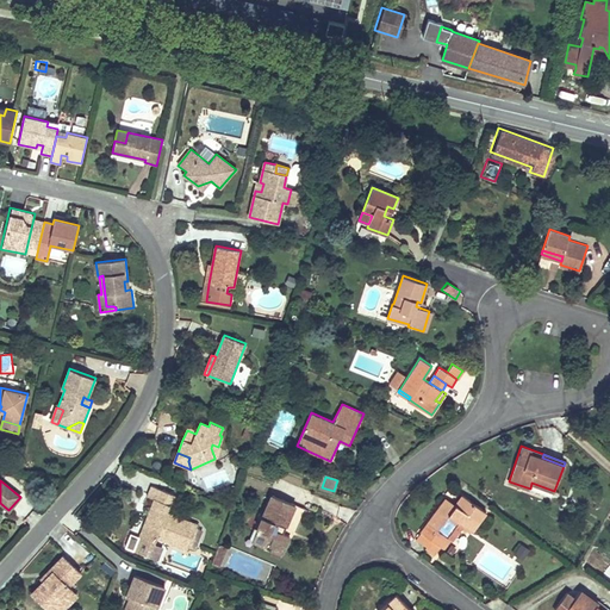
[(155,499),(139,537),(155,545),(157,537),(188,551),(188,548),(194,549),(198,541),(192,539),(198,526),(167,512),(175,495),(153,486),(149,497),(155,499)]
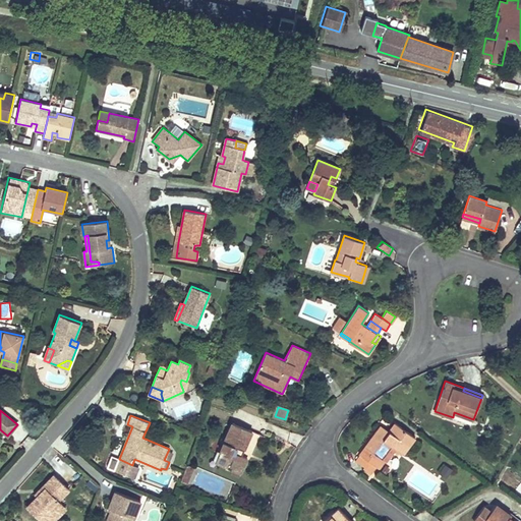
[(261,435),(232,422),(220,452),(226,454),(222,464),(229,468),(229,469),(241,474),(247,458),(250,459),(261,435)]
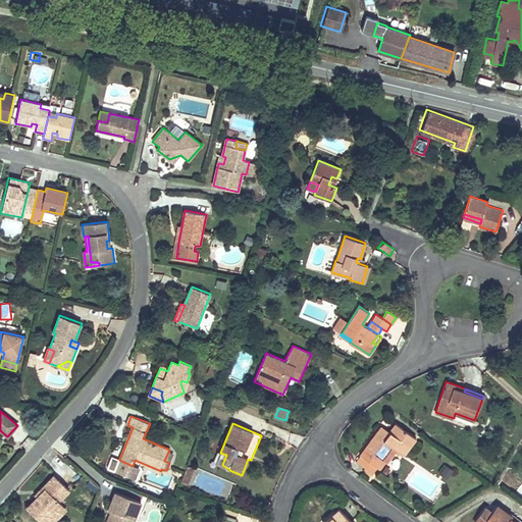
[(404,455),(416,438),(396,423),(389,431),(386,435),(379,429),(357,460),(365,467),(369,462),(377,468),(383,461),(393,447),(397,450),(404,455)]
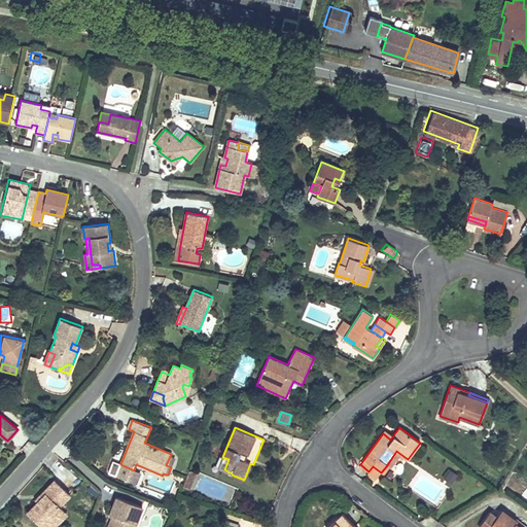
[(385,430),(383,433),(390,440),(393,435),(385,430)]
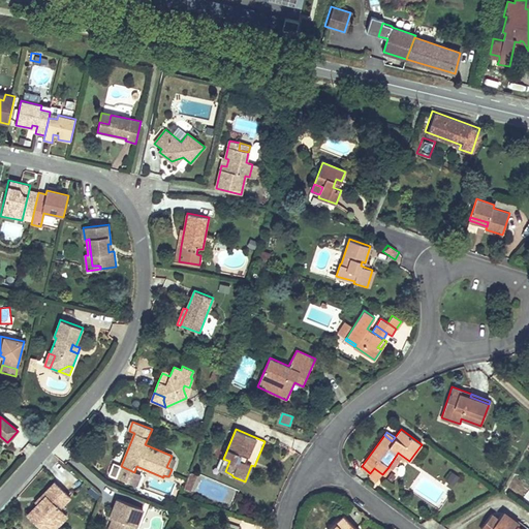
[(402,456),(398,453),(389,467),(392,469),(402,456)]
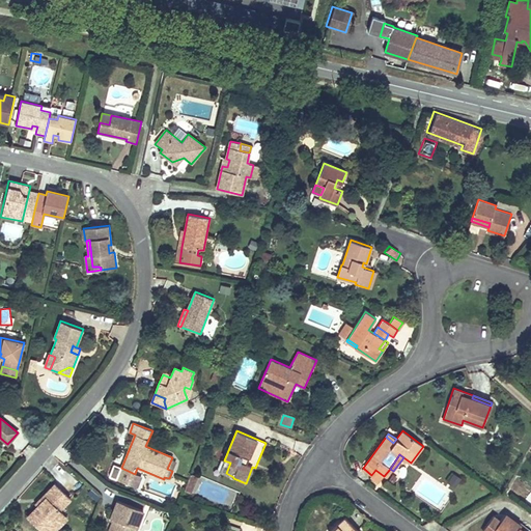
[(226,473),(230,463),(224,460),(220,471),(226,473)]
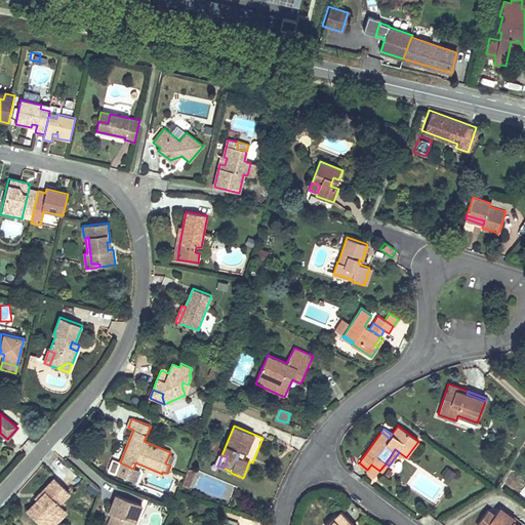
[(367,470),(376,476),(379,471),(371,465),(367,470)]
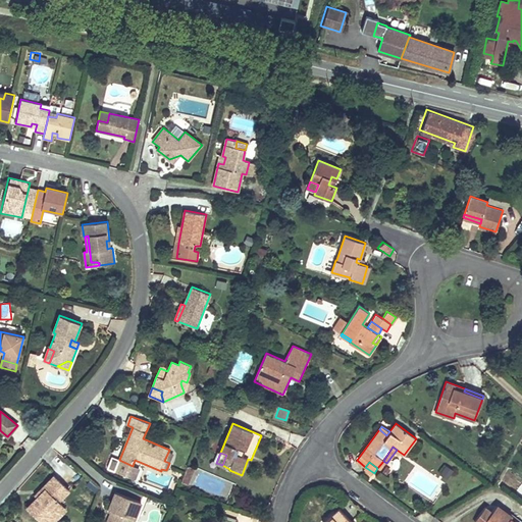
[(187,482),(193,468),(188,465),(181,480),(187,482)]
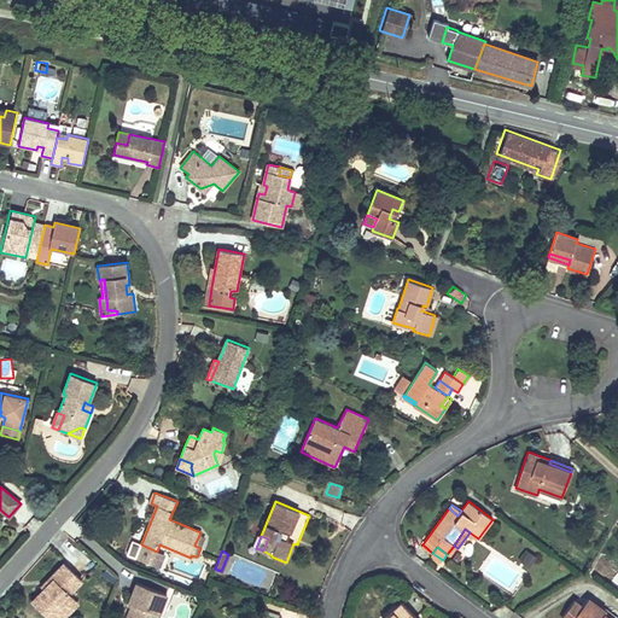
[(529,551),(523,559),(531,565),(536,557),(529,551)]
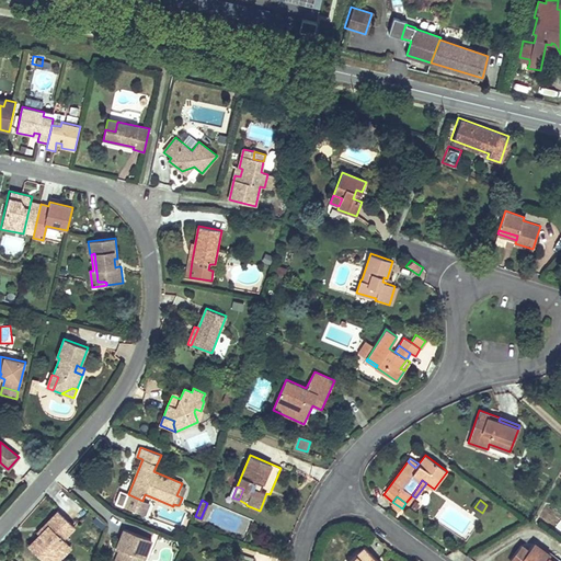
[(149,506),(140,503),(136,516),(144,519),(149,506)]
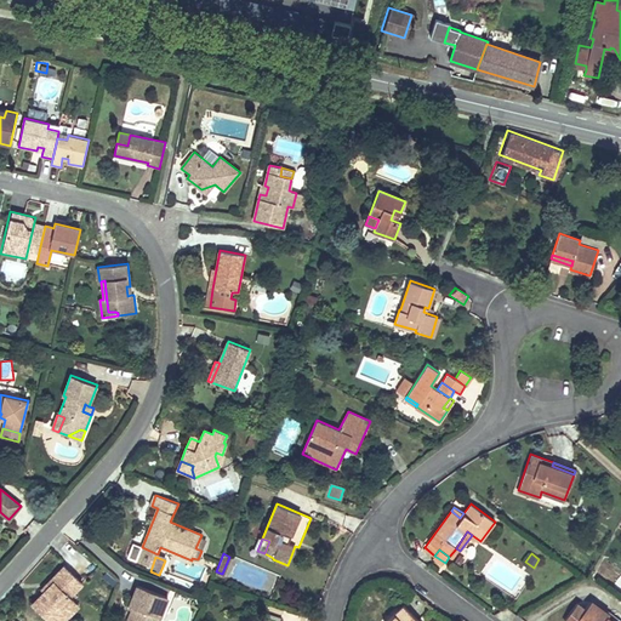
[(83,584),(64,565),(51,580),(53,582),(45,591),(32,604),(43,614),(45,611),(53,619),(61,610),(63,614),(74,602),(69,597),(83,584)]
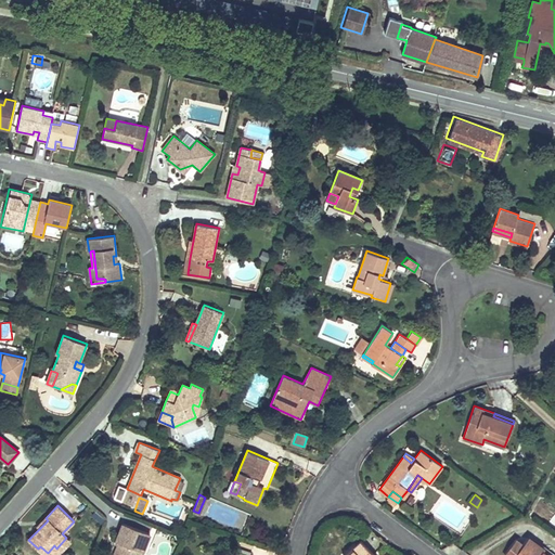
[(40,528),(48,520),(46,518),(38,526),(40,528)]
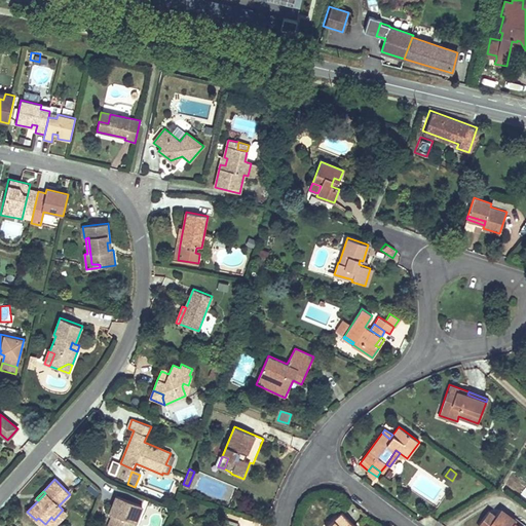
[(134,525),(142,505),(116,496),(110,514),(112,515),(108,525),(134,525)]
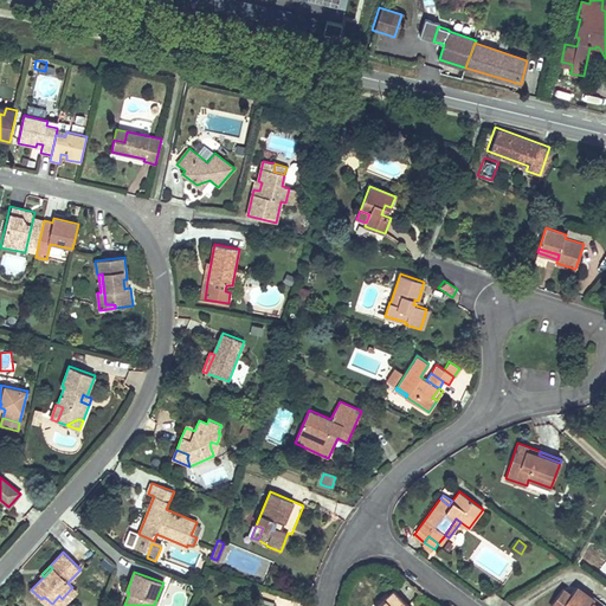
[(49,605),(62,605),(77,591),(72,587),(62,599),(59,595),(52,604),(44,597),(42,599),(49,605)]
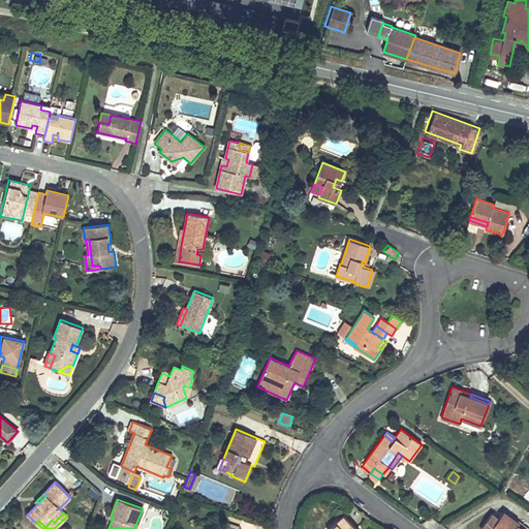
[(519,524),(503,512),(498,519),(492,514),(480,528),(481,528),(521,528),(517,526),(519,524)]
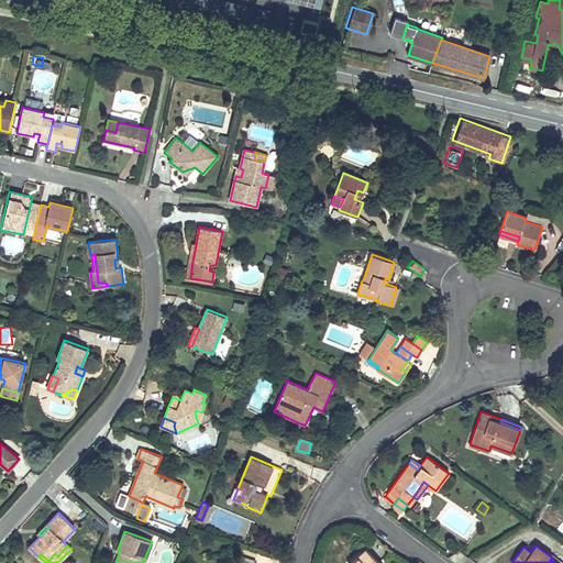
[(379,562),(365,548),(350,562),(379,562)]
